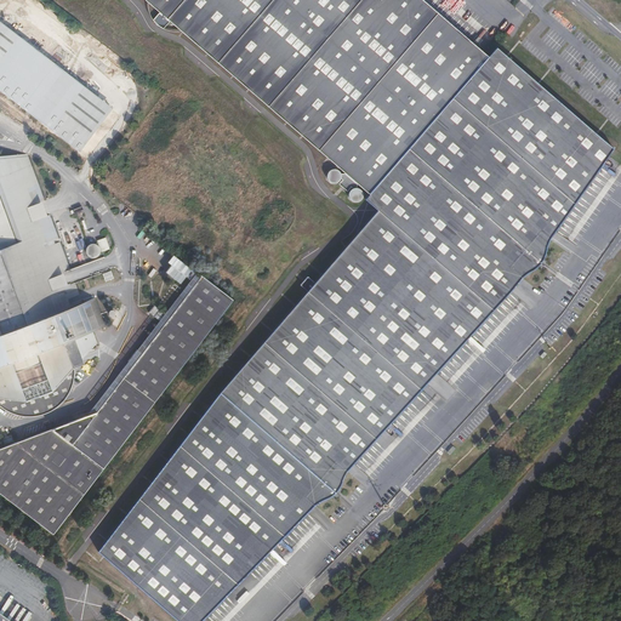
[(368,195),(488,58),(421,0),(144,0),(159,12),(153,20),(157,24),(159,27),(164,29),(170,22),(345,175),(355,184),(368,195)]
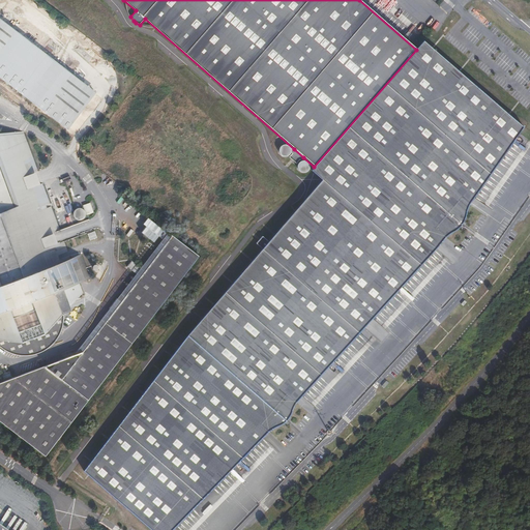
[(0,72),(70,127),(97,93),(0,19),(0,72)]
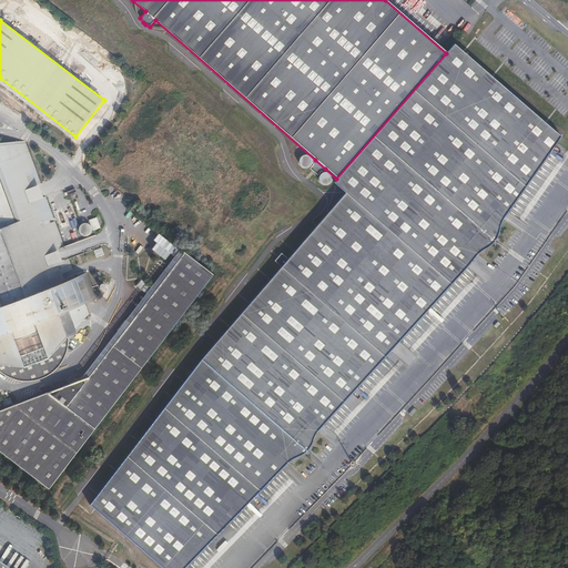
[(91,504),(164,567),(184,567),(290,462),(292,460),(300,456),(303,454),(307,450),(310,447),(311,445),(315,435),(318,430),(468,266),(478,253),(483,250),(489,246),(492,244),(494,241),(497,236),(498,232),(500,224),(503,219),(561,135),(454,43),(446,53),(336,179),(333,183),(345,193),(288,259),(282,253),(275,261),(282,266),(202,358),(91,504)]
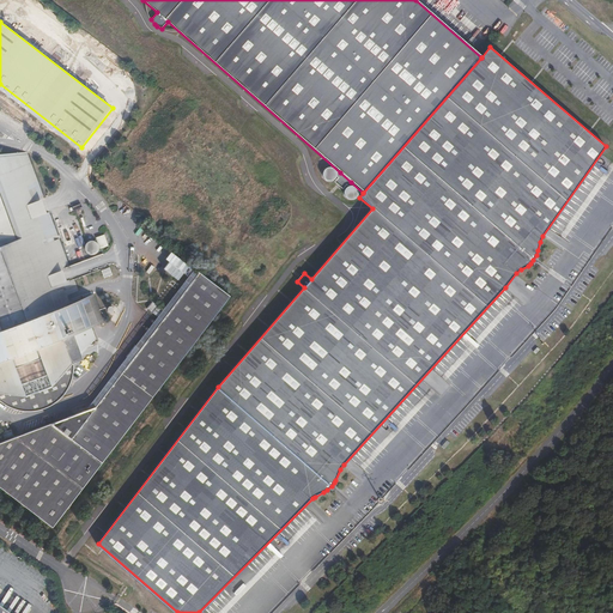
[(19,159),(0,165),(0,389),(18,383),(8,357),(37,346),(47,372),(83,359),(80,352),(73,333),(91,327),(103,322),(93,295),(80,298),(79,297),(68,301),(66,295),(78,290),(59,240),(54,241),(53,238),(58,236),(26,153),(19,159)]
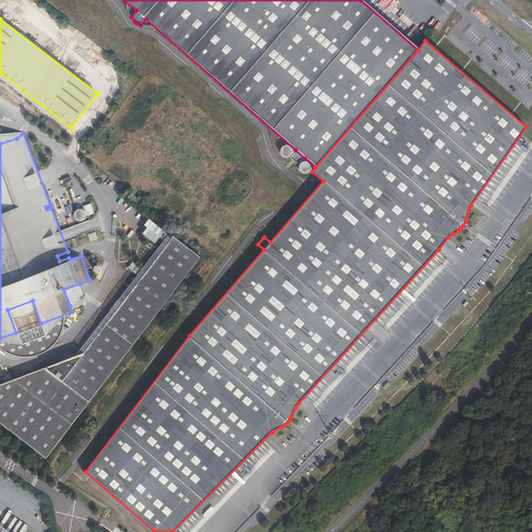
[(282,147),(281,148),(280,150),(280,152),(280,154),(281,155),(282,156),(283,157),(285,157),(286,157),(288,157),(290,156),(291,153),(291,152),(291,150),(291,149),(289,147),(288,145),(286,145),(284,145),(282,147)]
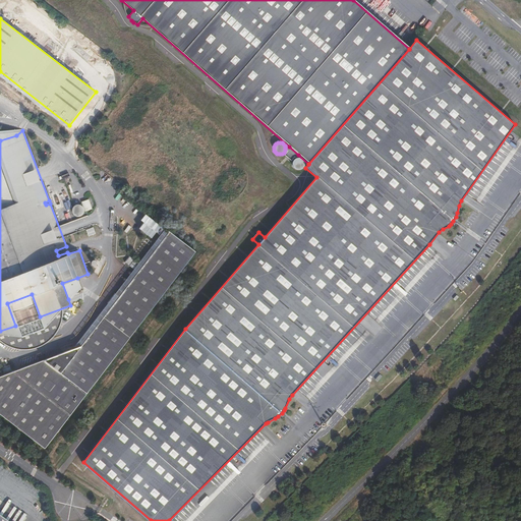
[(298,155),(289,147),(285,147),(285,149),(285,150),(286,151),(294,158),(295,159),(296,159),(298,159),(298,155)]
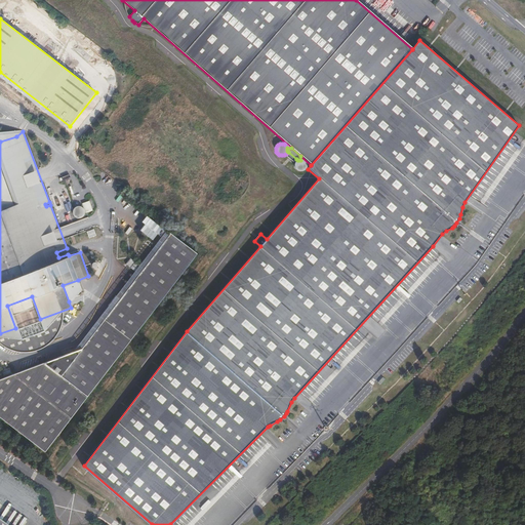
[(288,152),(285,156),(292,162),(296,159),(288,152)]
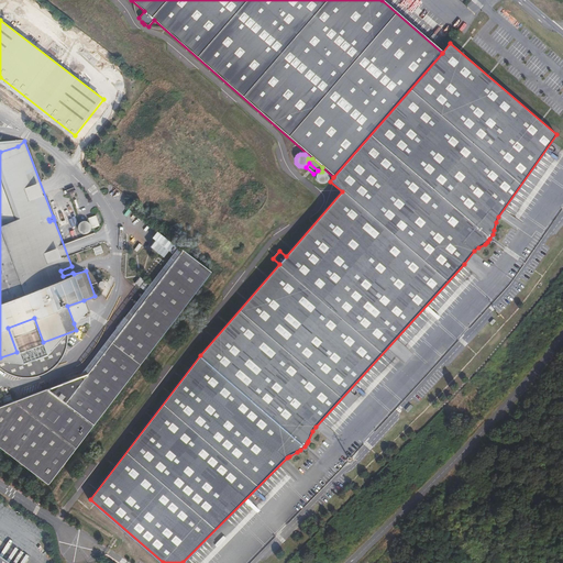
[(326,183),(327,181),(328,180),(328,178),(328,176),(328,175),(327,174),(326,173),(324,172),(322,172),(320,172),(319,172),(317,174),(316,176),(316,178),(316,180),(318,183),(319,184),(321,184),(323,184),(326,183)]
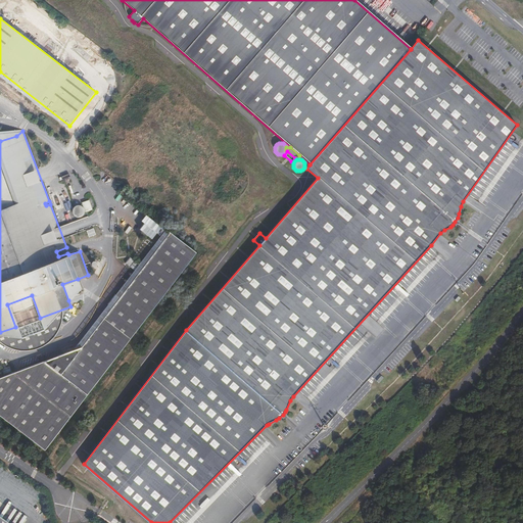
[(51,202),(52,201),(60,225),(73,221),(70,214),(65,215),(63,208),(65,207),(60,192),(49,196),(51,202)]
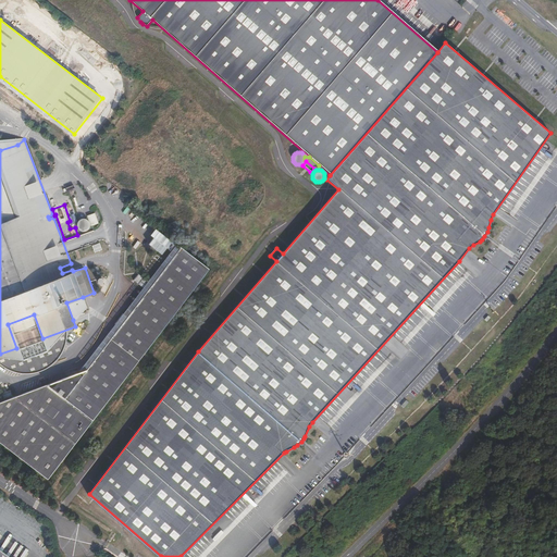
[(81,231),(99,224),(96,214),(77,221),(81,231)]
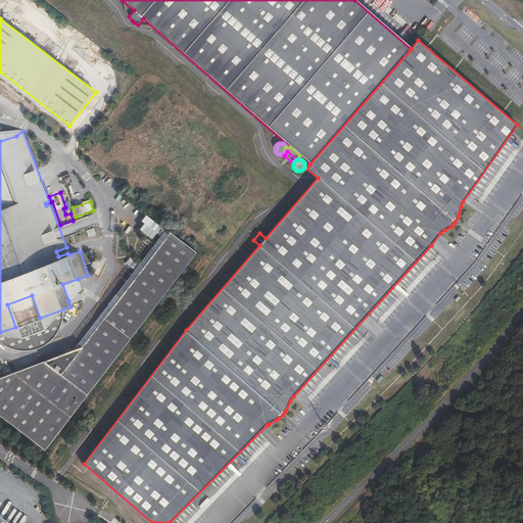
[(111,307),(81,346),(77,352),(73,350),(57,355),(50,366),(44,361),(41,362),(0,377),(0,415),(44,449),(196,252),(170,232),(120,297),(115,294),(107,304),(111,307)]
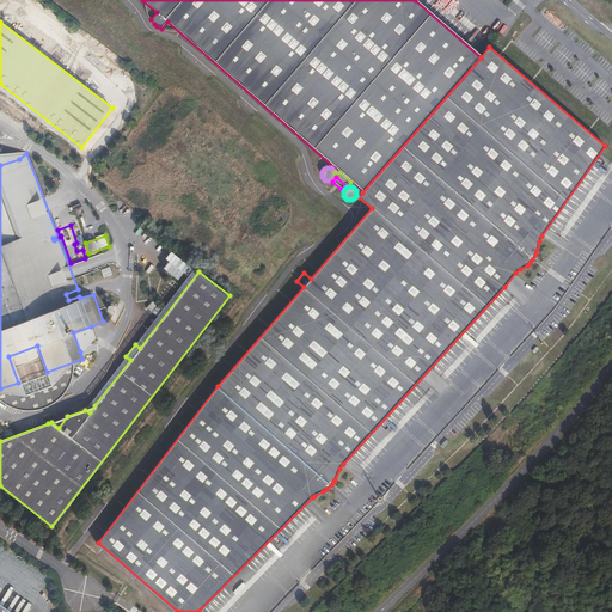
[(95,338),(91,326),(73,332),(80,352),(95,338)]
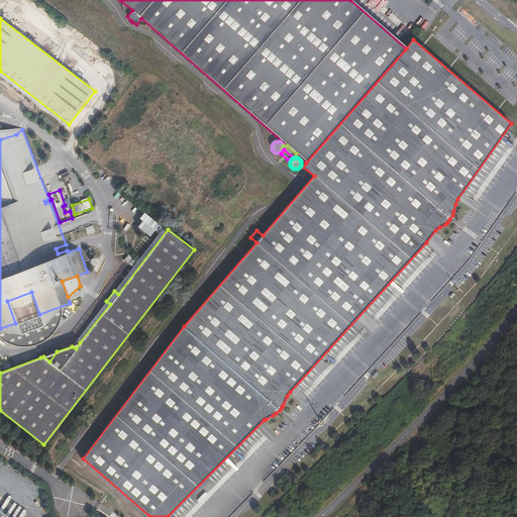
[(64,310),(64,305),(39,314),(31,292),(7,301),(15,323),(0,328),(0,337),(2,339),(7,342),(12,343),(14,344),(19,344),(24,345),(29,344),(32,344),(37,342),(39,341),(44,339),(48,336),(50,334),(54,331),(57,326),(60,322),(62,317),(63,315),(63,312),(64,310)]
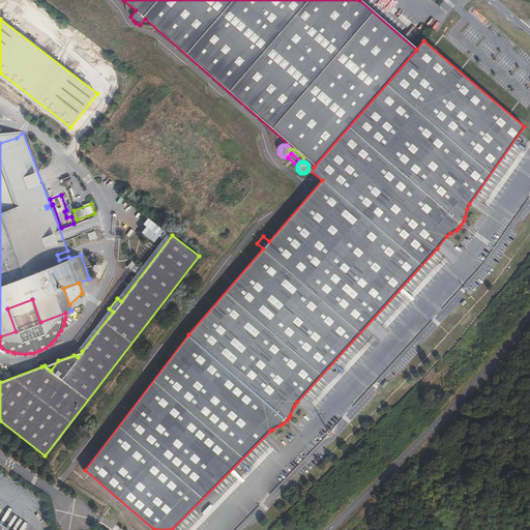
[(58,360),(45,365),(51,371),(58,360)]
